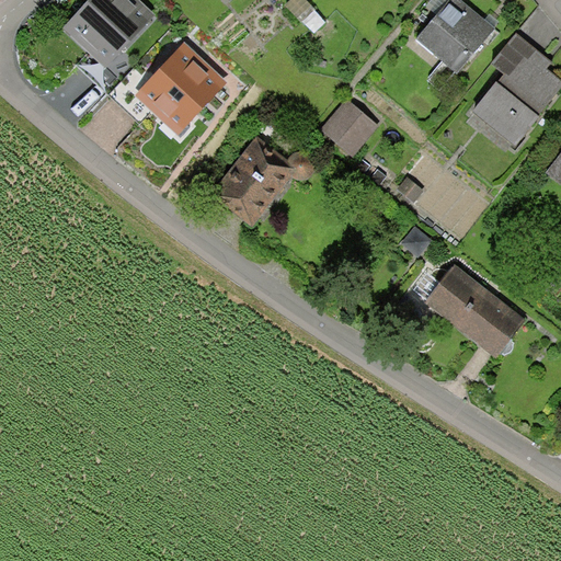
[(155,14),(139,0),(90,0),(64,27),(105,67),(155,14)]
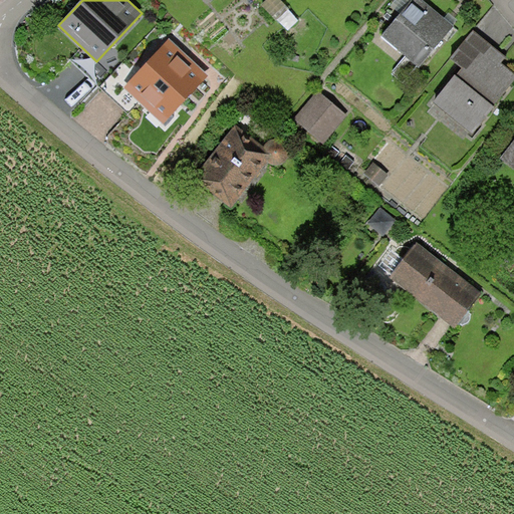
[(419,67),(453,26),(422,0),(412,0),(401,13),(381,36),(419,67)]
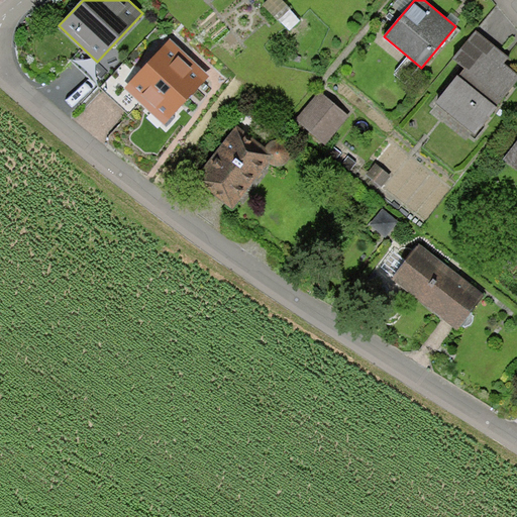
[(398,0),(394,5),(403,13),(414,0),(398,0)]
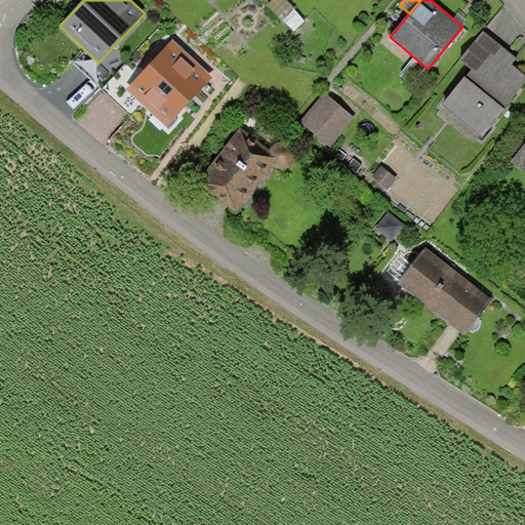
[(443,106),(483,137),(524,83),(524,75),(512,65),(517,59),(483,32),(459,61),(472,70),(443,106)]
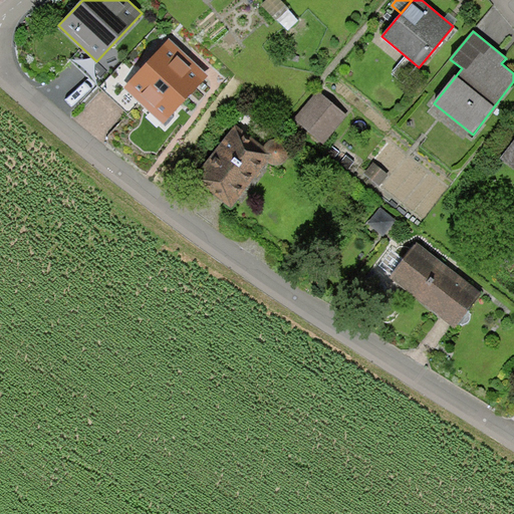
[(209,75),(170,39),(124,87),(164,123),(209,75)]
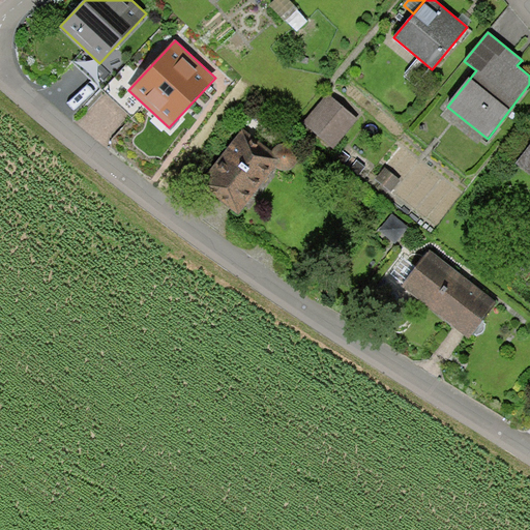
[(359,119),(328,92),(302,123),(333,150),(359,119)]
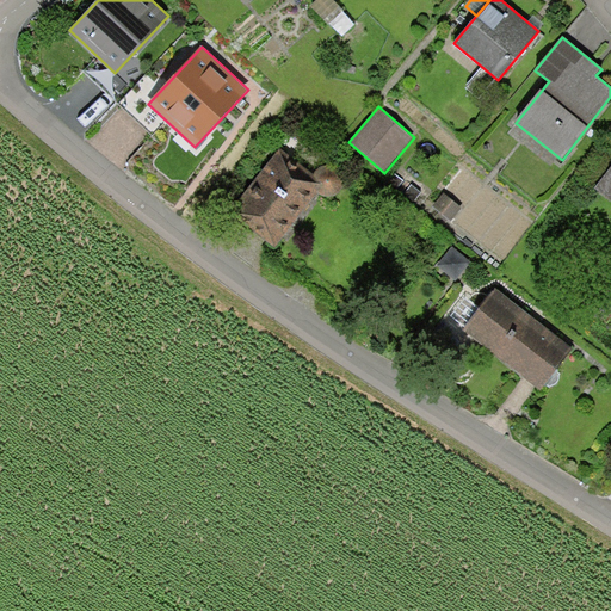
[(314,174),(314,176),(310,172),(284,150),(232,214),(276,248),(315,197),(319,193),(320,195),(323,196),(326,196),(328,196),(332,196),(334,195),(337,193),(339,192),(340,190),(341,187),(344,185),(344,183),(344,180),(344,178),(344,176),(343,173),(340,171),(339,168),(337,166),(333,166),(331,165),(326,166),(323,166),(320,167),(318,170),(316,172),(314,173),(314,174)]
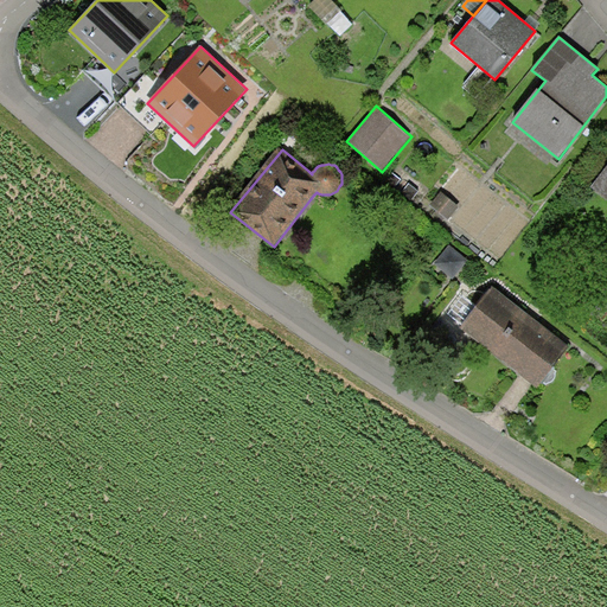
[(606,167),(592,187),(606,199),(606,167)]
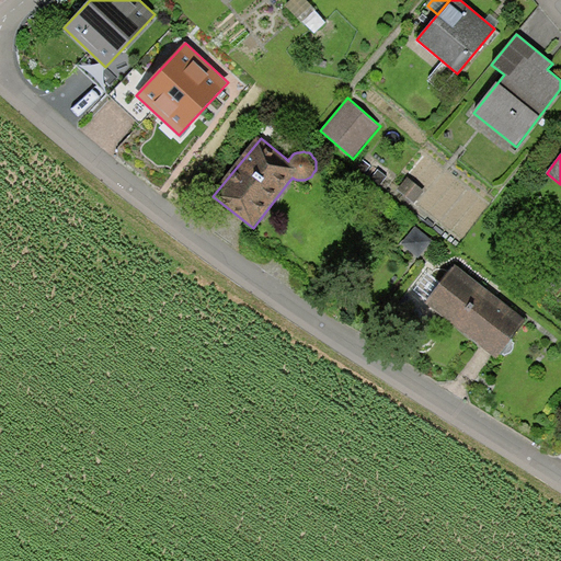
[(425,191),(409,178),(398,191),(413,204),(425,191)]
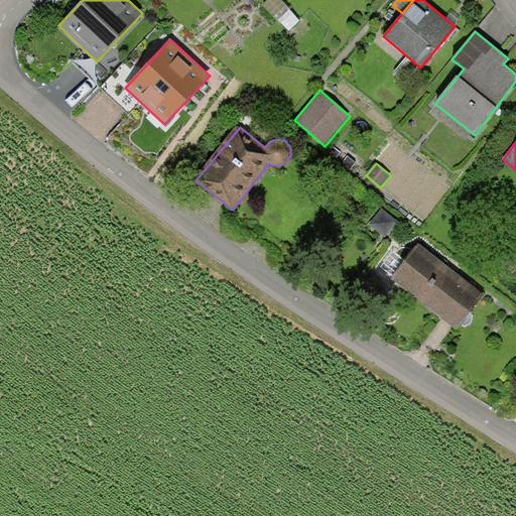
[(417,244),(391,279),(457,329),(460,325),(469,312),(483,294),(417,244)]
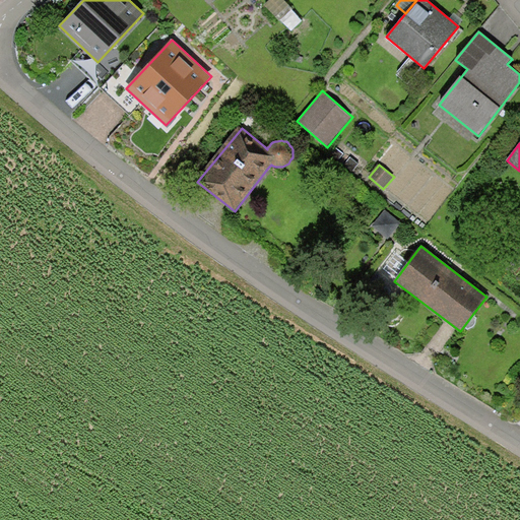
[(476,318),(472,315),(463,327),(468,330),(472,327),(475,324),(476,318)]
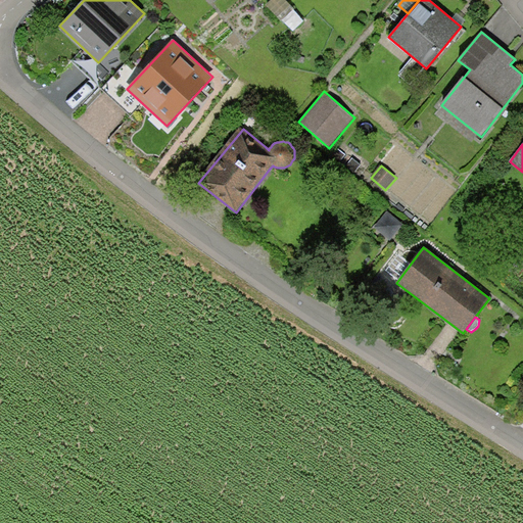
All buildings are outlined.
